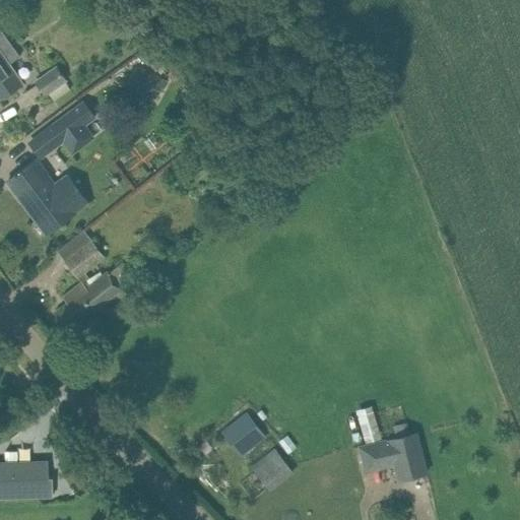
[(1,30),(0,30),(0,98),(20,83),(8,65),(19,57),(1,30)]
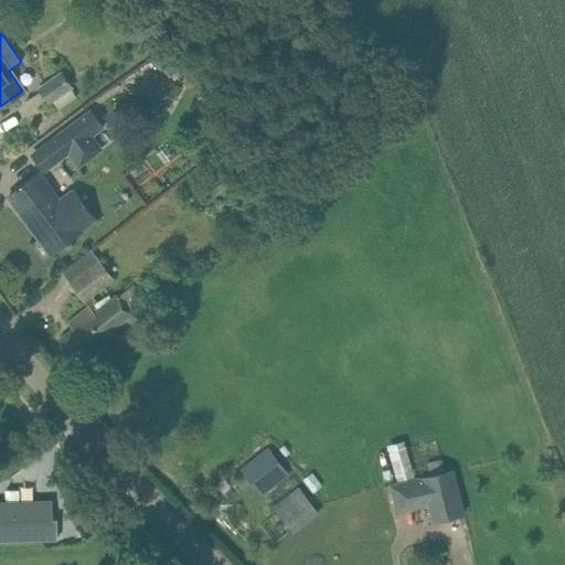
[(146,73),(137,91),(149,96),(150,94),(162,99),(161,102),(172,106),(181,87),(147,71),(146,73)]
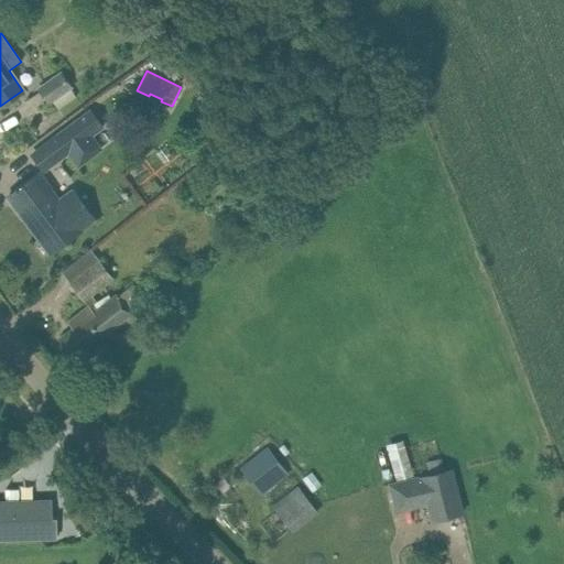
[(61,72),(39,87),(51,102),(73,87),(61,72)]
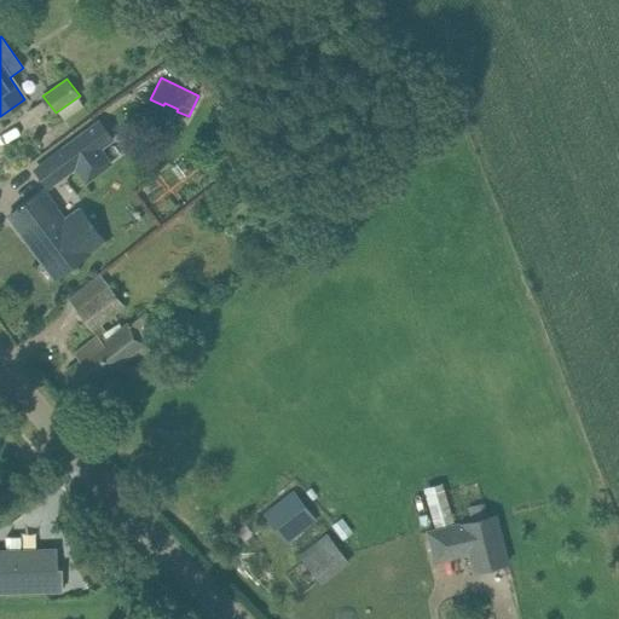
[(63,148),(55,155),(35,169),(48,186),(71,168),(85,185),(113,163),(98,145),(110,138),(98,122),(63,148)]
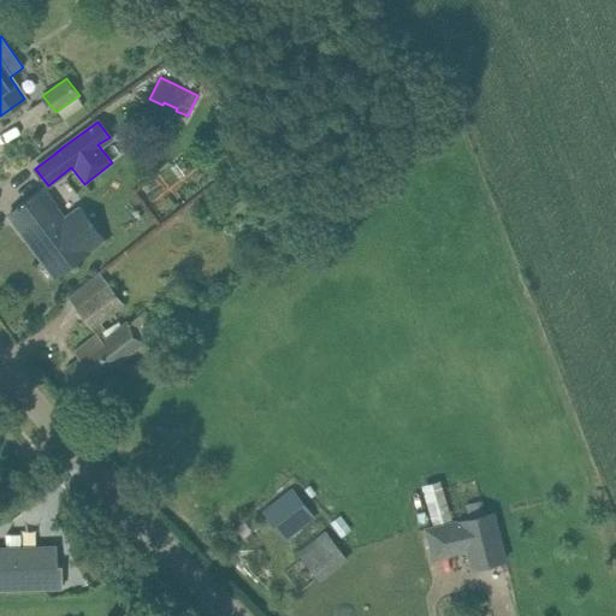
[(247,165),(255,175),(267,164),(259,154),(247,165)]
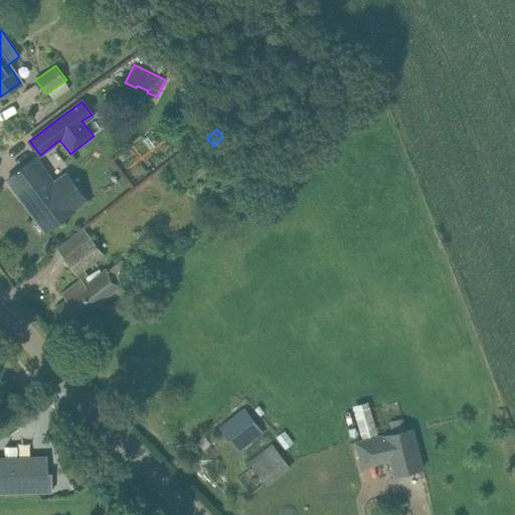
[(15,173),(7,179),(45,230),(90,197),(70,171),(53,183),(34,158),(17,171),(16,170),(14,172),(15,173)]
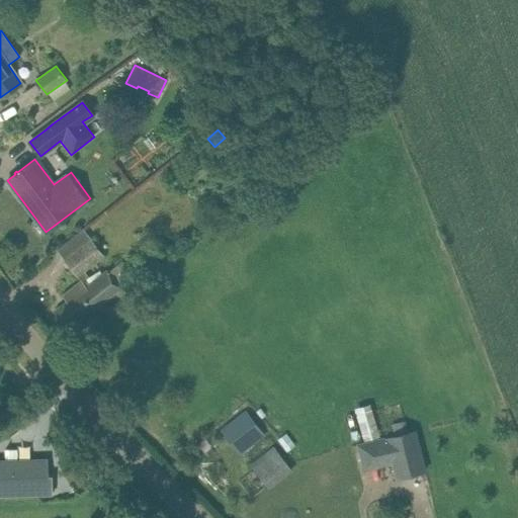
[(55,311),(68,328),(121,287),(120,286),(130,279),(118,264),(109,271),(108,269),(93,280),(86,271),(104,257),(83,230),(57,250),(81,280),(62,295),(67,301),(55,311)]
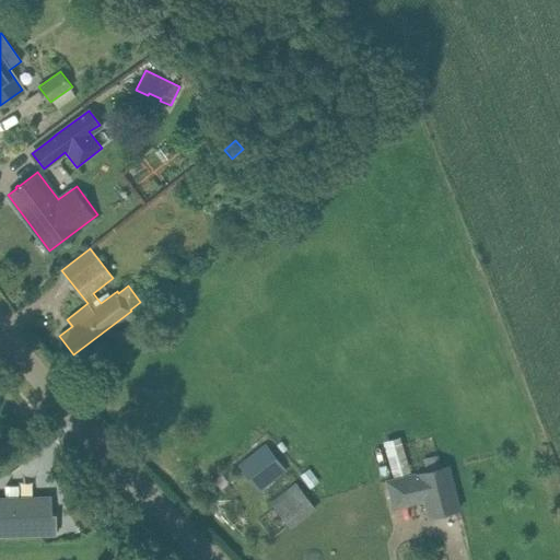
[(266,441),(242,459),(261,485),(286,467),(266,441)]
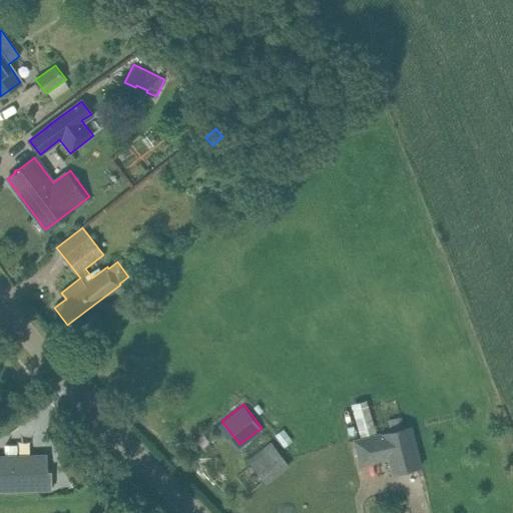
[(377,435),(358,440),(364,463),(391,456),(392,460),(395,475),(422,469),(423,469),(413,427),(404,429),(390,432),(377,435)]
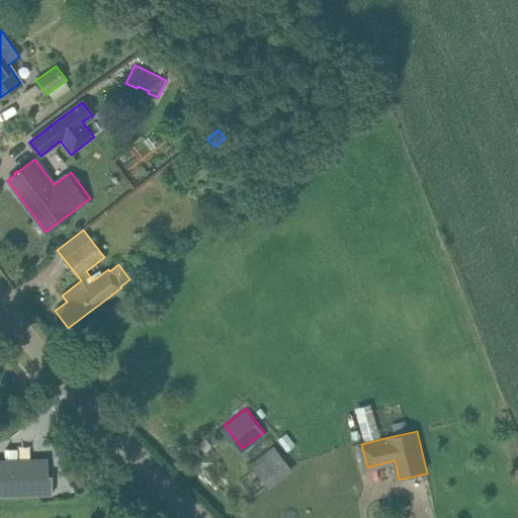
[(267,490),(291,469),(273,446),(248,466),(267,490)]
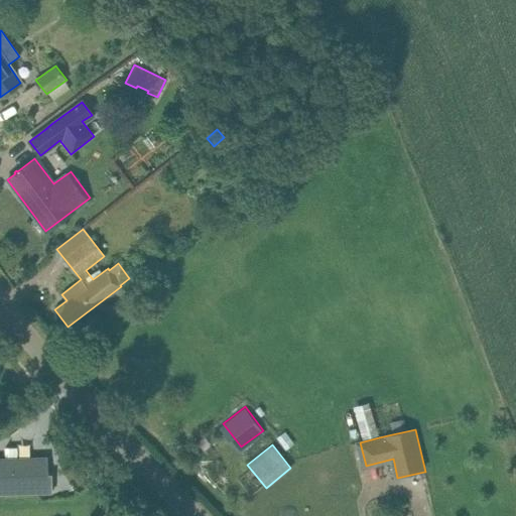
[(52,490),(50,490),(50,482),(50,475),(52,475),(52,474),(48,475),(47,459),(0,460),(0,492),(52,491),(52,490)]
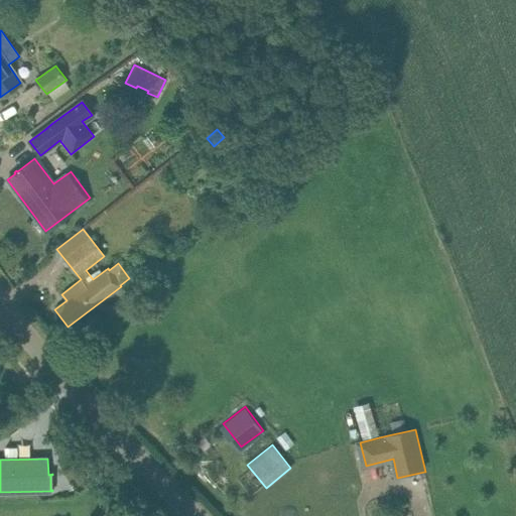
[(239,472),(253,490),(260,484),(247,466),(239,472)]
